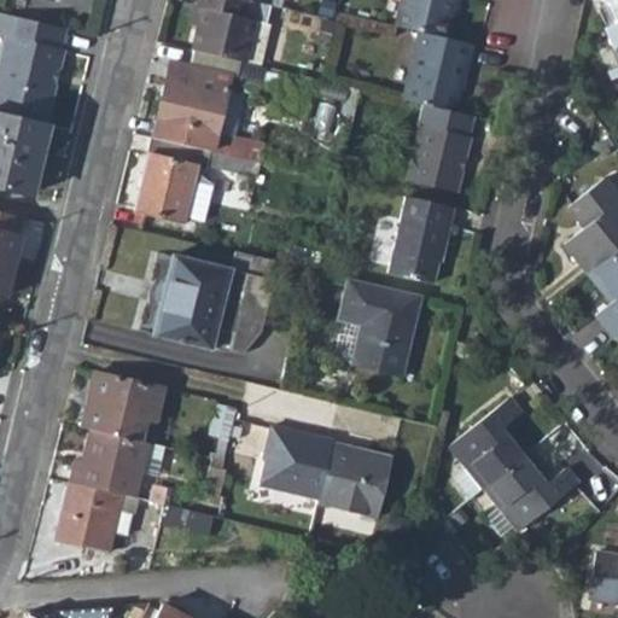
[(199,9),(191,48),(243,62),(254,21),(262,23),(268,5),(248,0),(196,0),(194,7),(199,9)]
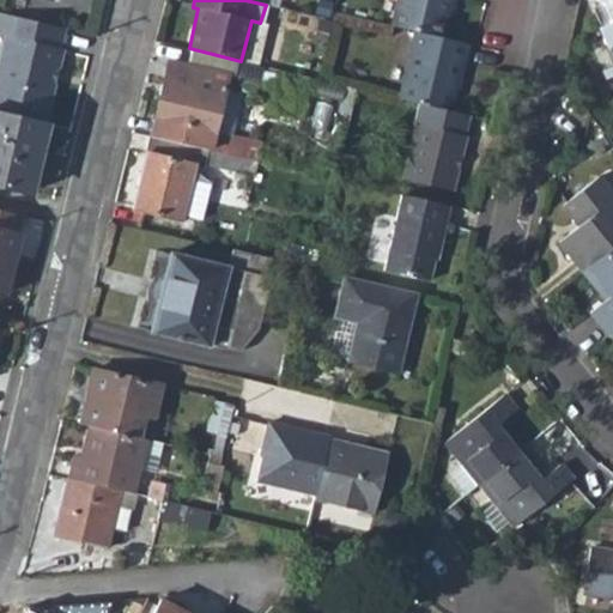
[(396,0),(390,25),(413,31),(441,38),(448,0),(396,0)]
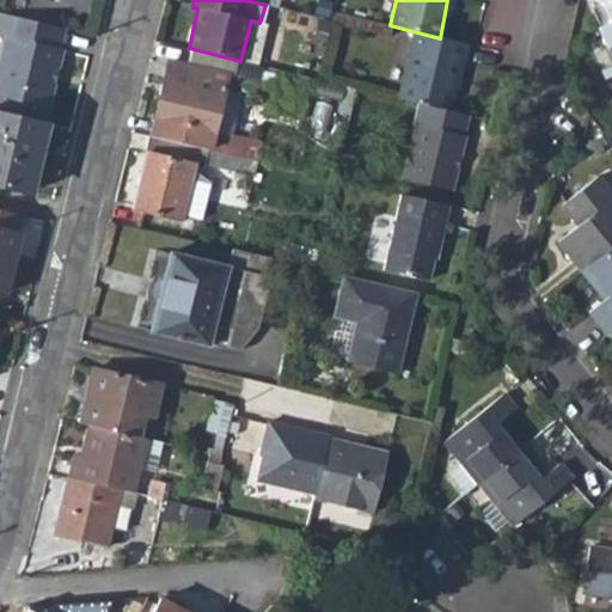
[(611,0),(599,0),(601,0),(607,6),(610,17),(606,22),(599,26),(611,56),(611,0)]
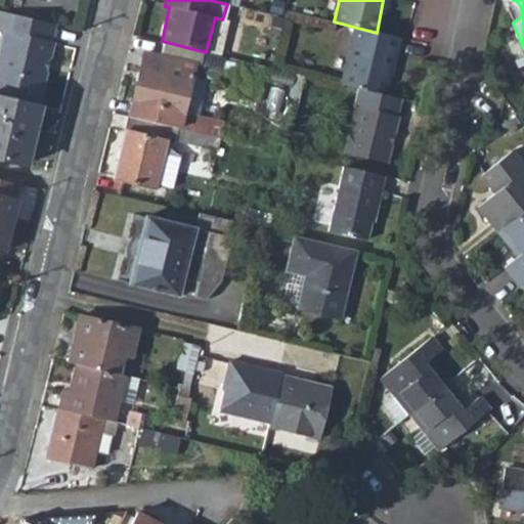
[(0,29),(3,30),(0,42),(0,94),(35,103),(44,69),(38,68),(41,56),(46,57),(50,40),(46,40),(50,23),(0,10),(0,29)]
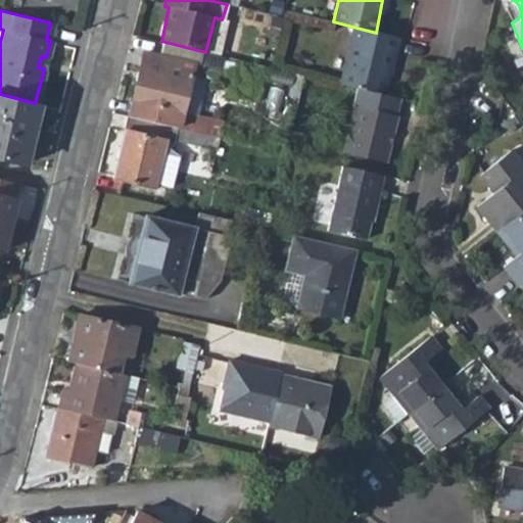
[(205,52),(219,55),(227,20),(222,19),(215,17),(205,52)]
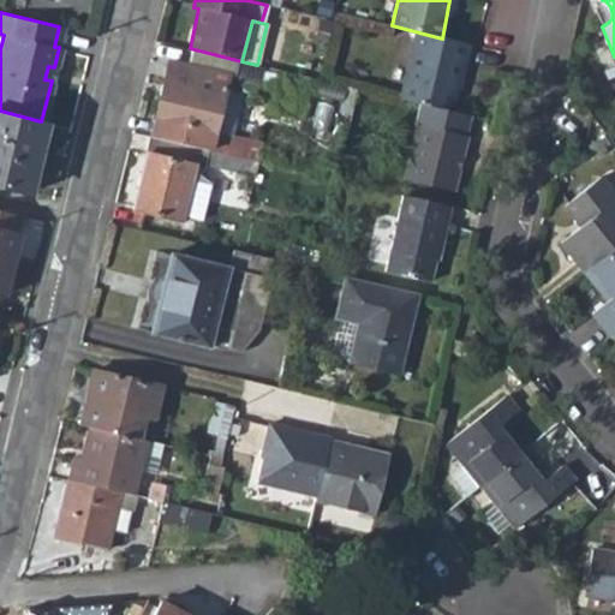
[(415,31),(398,97),(422,103),(449,111),(461,61),(465,61),(470,46),(442,39),(415,31)]
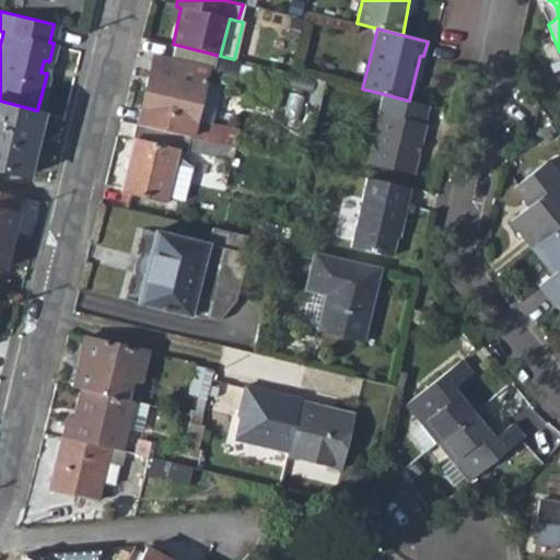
[(153,54),(136,124),(233,146),(237,131),(195,119),(207,67),(153,54)]
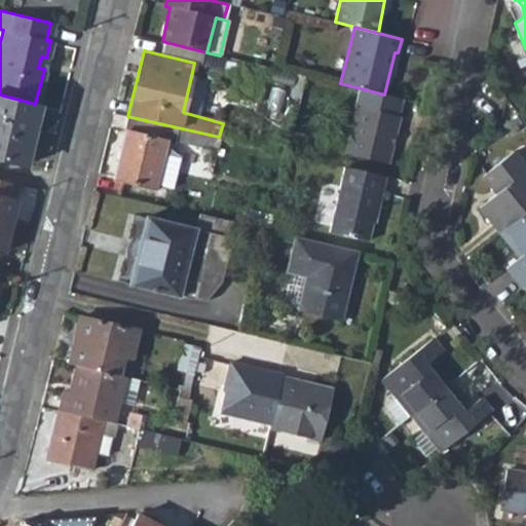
[(38,68),(44,69),(46,58),(41,57),(38,68)]
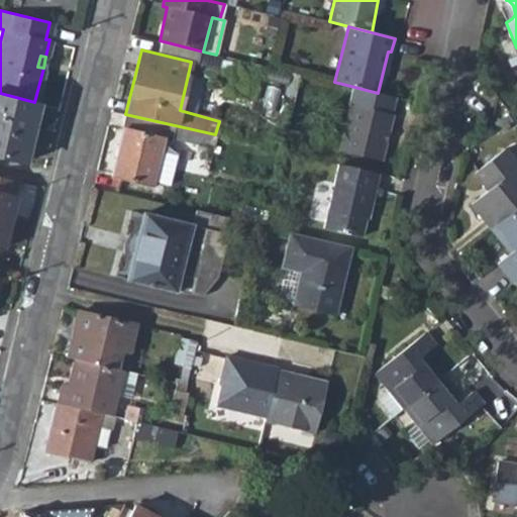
[(351,106),(339,152),(382,163),(392,117),(391,116),(396,97),(378,93),(354,87),(350,106),(351,106)]
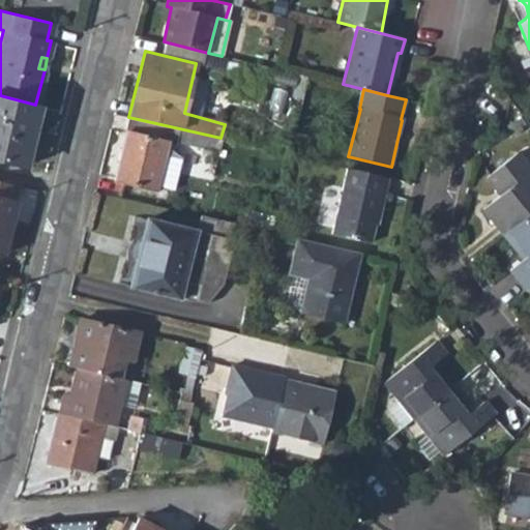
[(0,160),(24,167),(38,106),(35,105),(0,95),(0,160)]
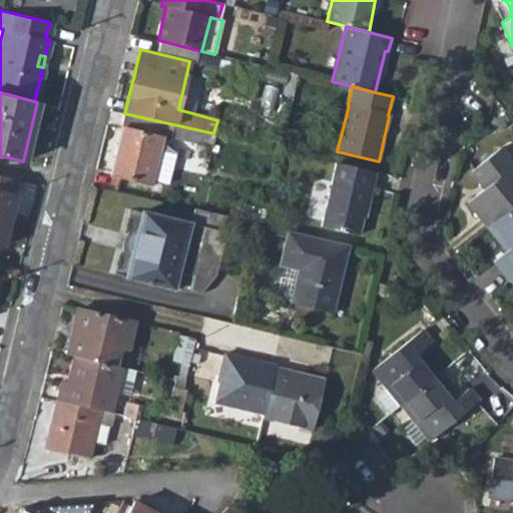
[(210,146),(213,133),(124,113),(109,176),(149,184),(151,180),(165,184),(173,152),(161,139),(163,135),(210,146)]
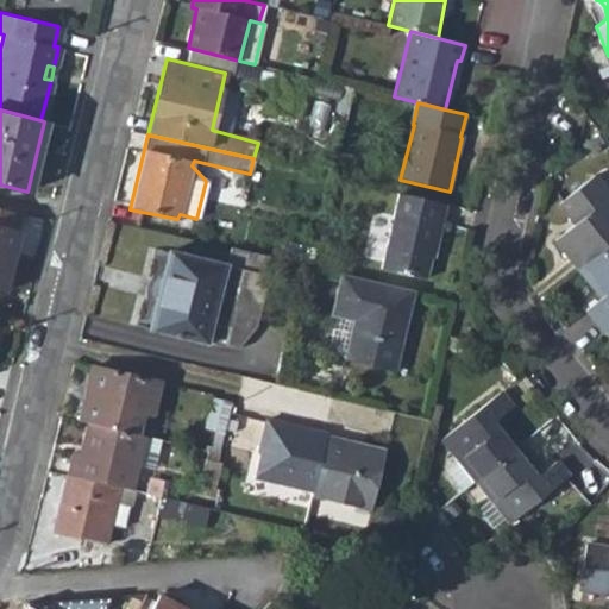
[(556,237),(579,268),(608,243),(608,196),(592,176),(558,202),(575,221),(556,237)]
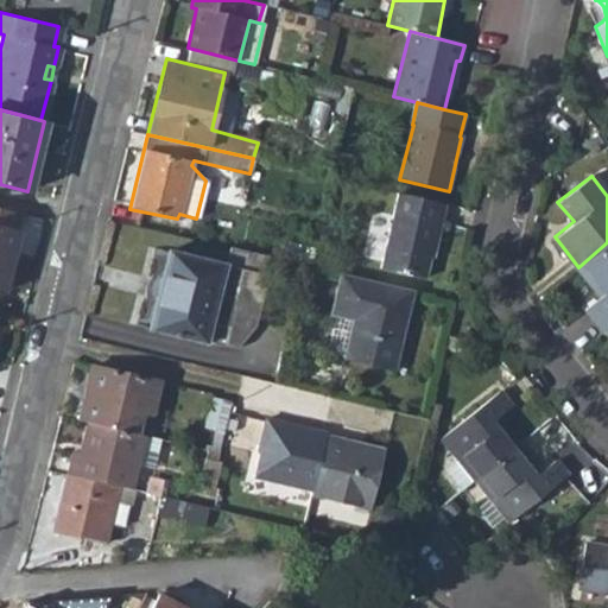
[(438,241),(447,204),(399,192),(380,267),(424,278),(434,240),(438,241)]
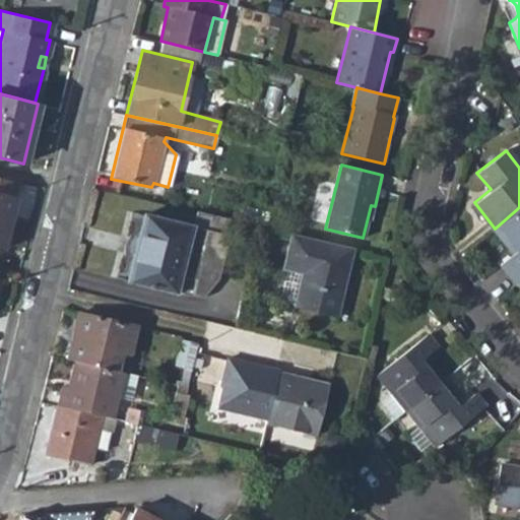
[(13,195),(16,183),(0,179),(0,248),(4,250),(16,197),(13,195)]
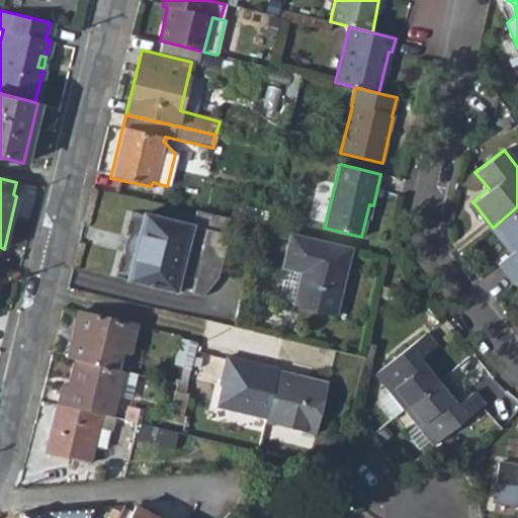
[(517,206),(493,228),(511,250),(498,262),(515,283),(517,280),(517,206)]
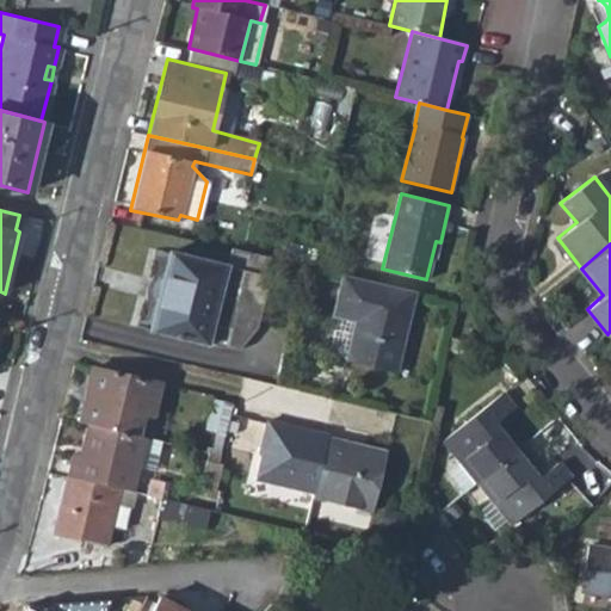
[(255,326),(273,259),(230,248),(226,266),(167,252),(148,329),(236,350),(255,326)]
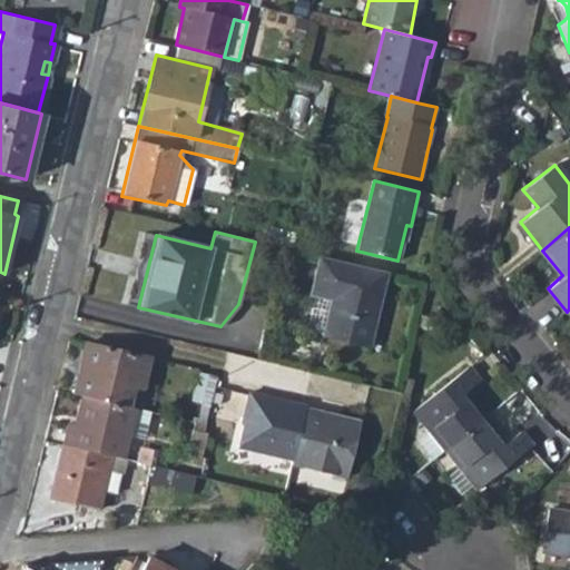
[(337,261),(317,256),(308,295),(328,300),(333,301),(332,310),(326,308),(320,336),(367,349),(385,273),(337,261)]
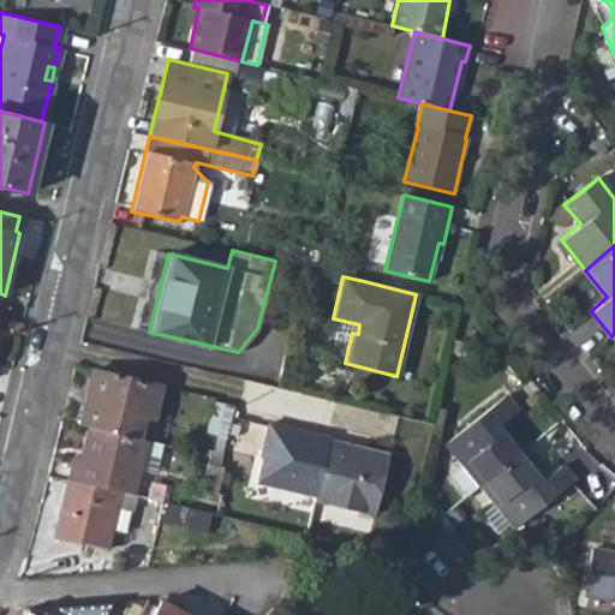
[(151,416),(160,384),(93,368),(81,419),(88,421),(87,423),(147,437),(147,435),(138,433),(143,415),(151,416)]
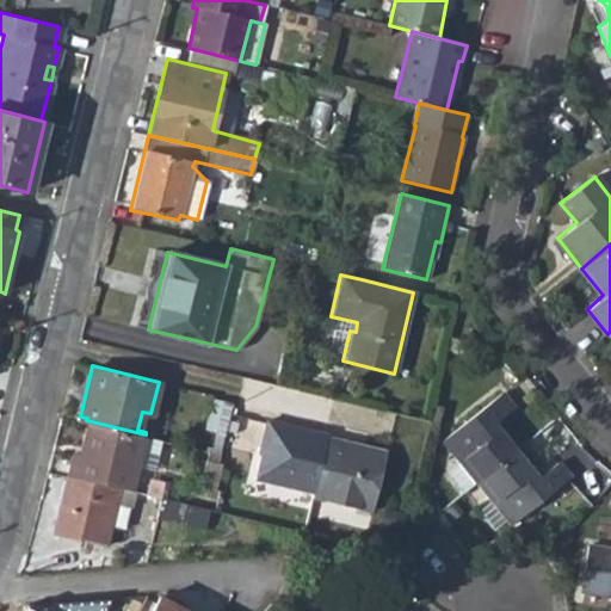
[(476,481),(514,450),(494,424),(513,407),(500,390),(444,437),(450,444),(452,443),(463,456),(446,471),(462,492),(476,481)]
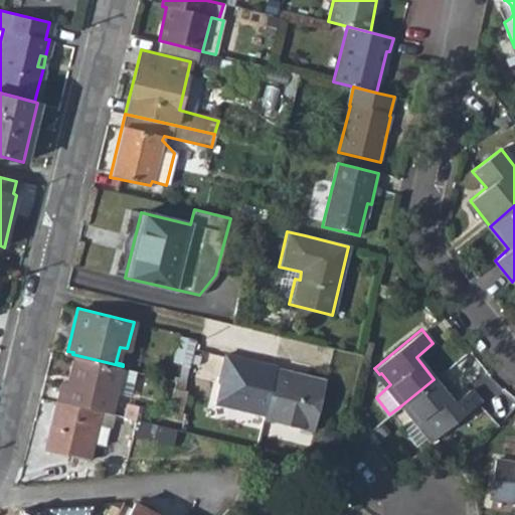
[(188,364),(194,338),(178,334),(172,360),(188,364)]
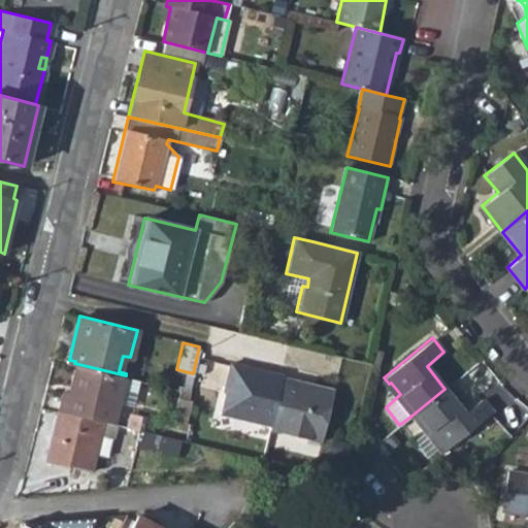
[(281,375),(229,361),(222,389),(224,390),(218,411),(268,425),(281,376),(281,375)]
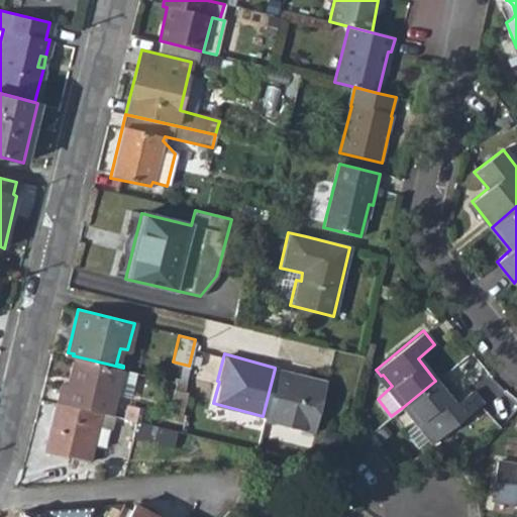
[(111,415),(123,368),(73,355),(67,383),(61,382),(56,402),(101,413),(111,415)]
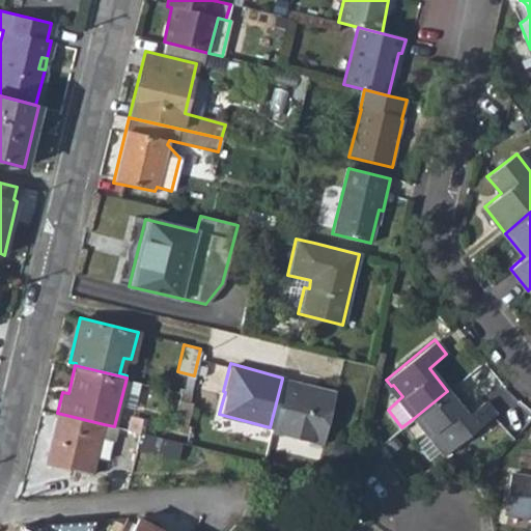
[(333,392),(282,379),(270,427),(269,431),(319,445),(333,392)]
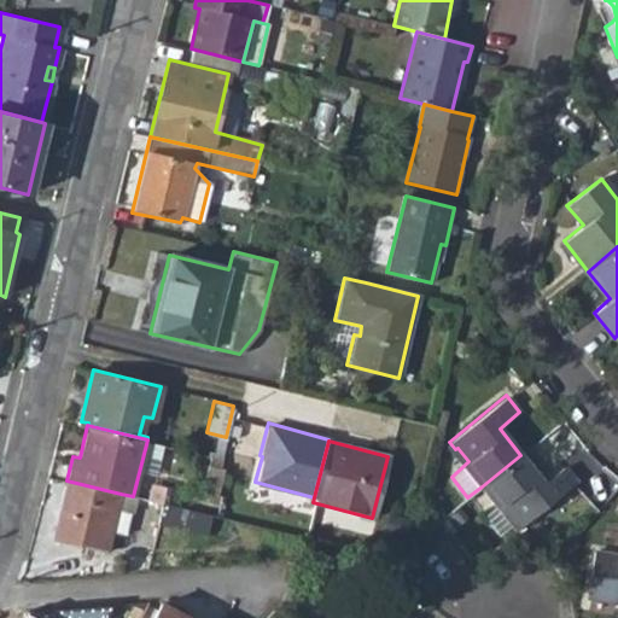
[(543,483),(520,455),(482,487),(500,507),(502,505),(512,518),(509,523),(514,529),(575,482),(563,467),(543,483)]
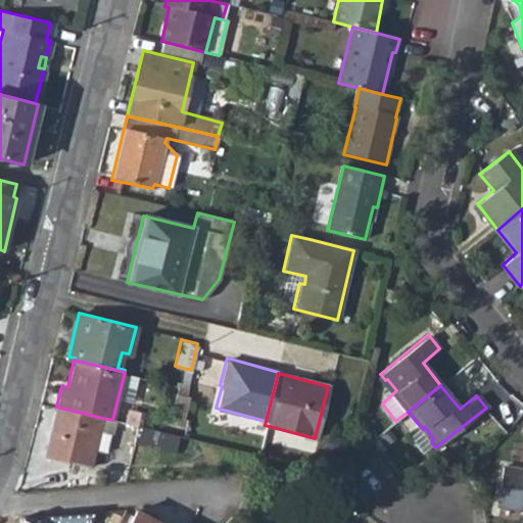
[(169,416),(181,420),(187,396),(184,395),(175,393),(169,416)]
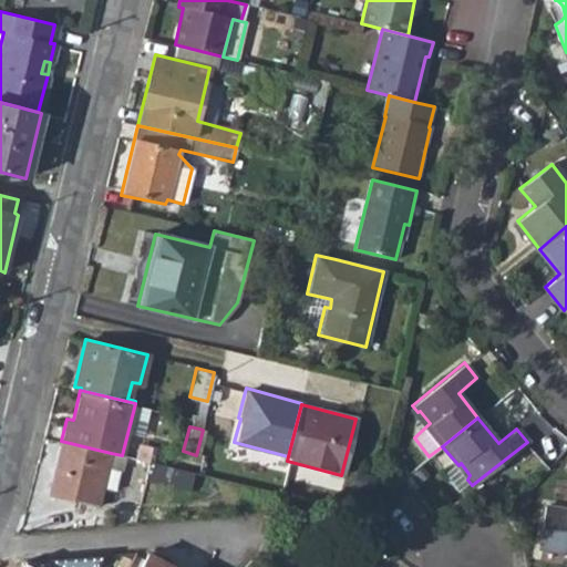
[(98,506),(102,488),(107,467),(111,453),(61,441),(48,495),(98,506)]
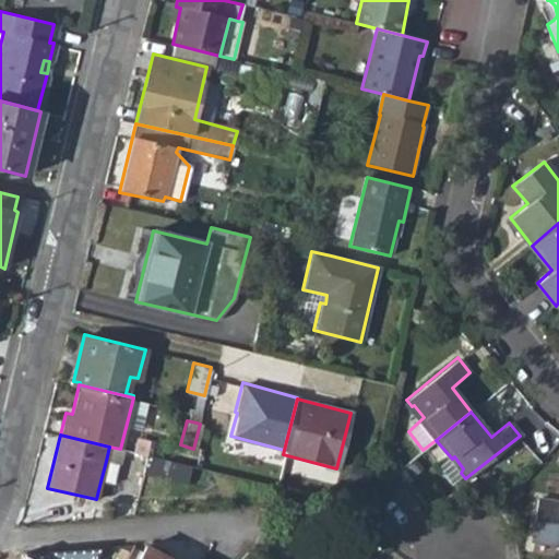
[(188,484),(189,465),(146,455),(143,473),(188,484)]
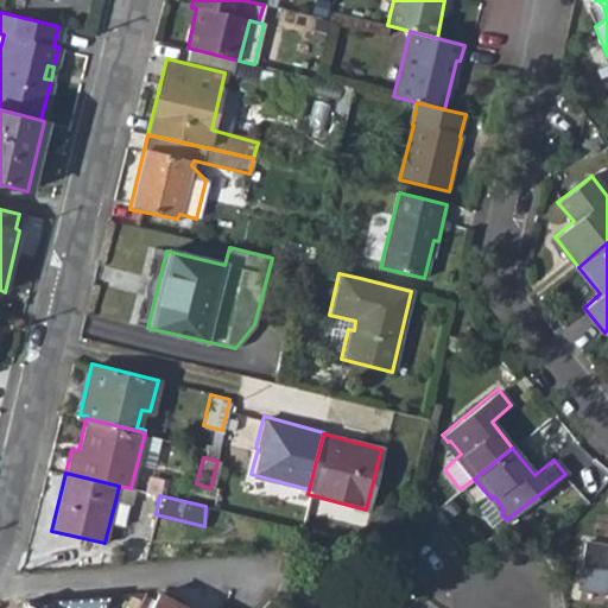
[(109,524),(125,527),(131,504),(115,501),(109,524)]
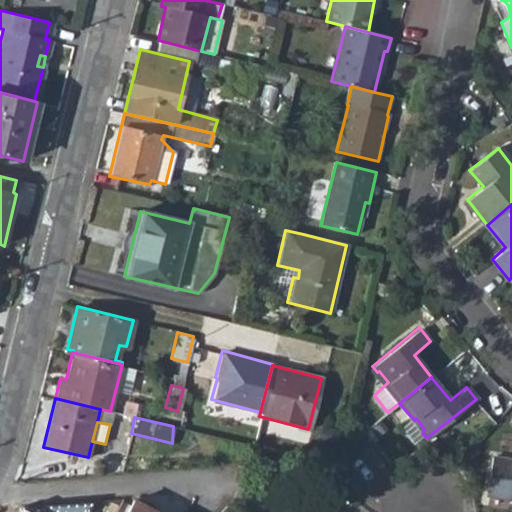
[(485,493),(511,497),(511,459),(492,456),(485,493)]
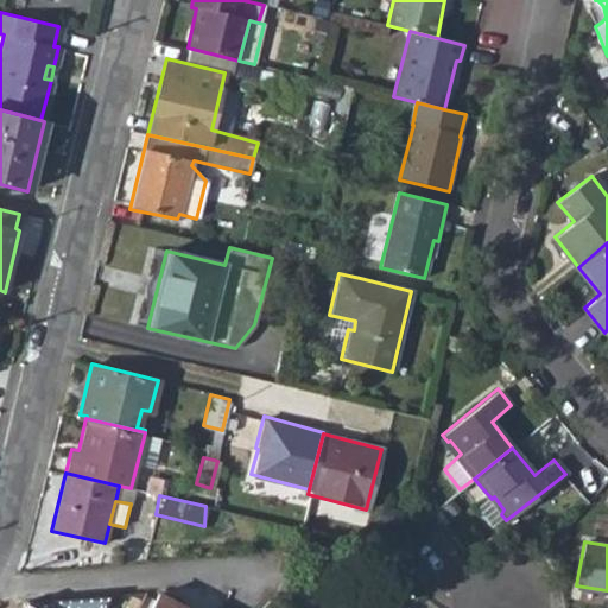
[(188,607),(157,591),(146,607),(188,607)]
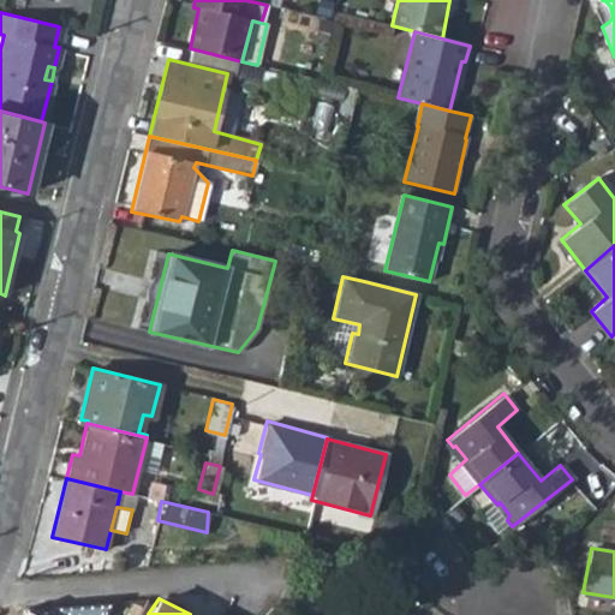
All buildings are outlined.
